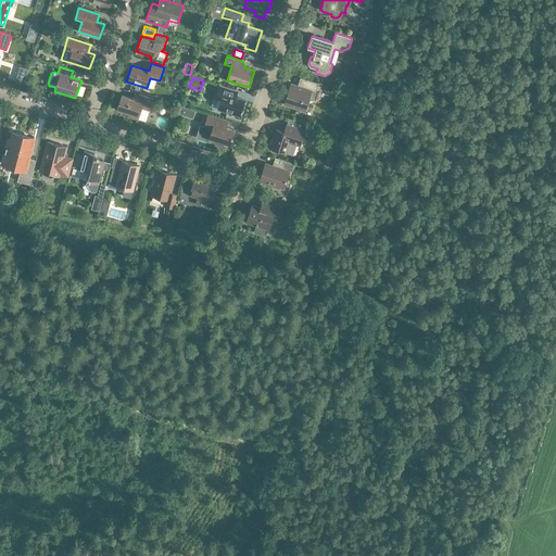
[(304,79),(302,87),(291,84),(289,90),(287,92),(286,96),(287,98),(285,104),(305,111),(308,100),(313,101),(319,84),(304,79)]
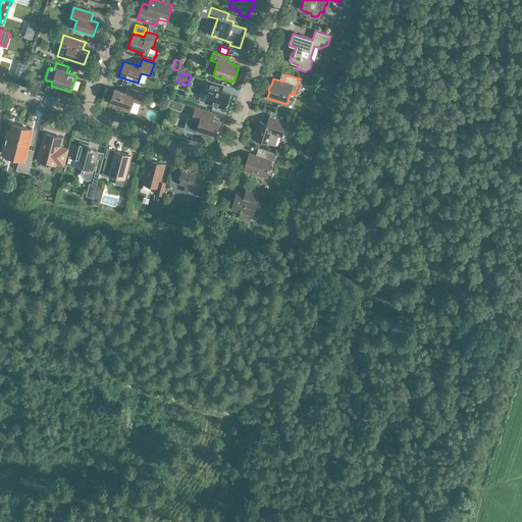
[(216,91),(218,84),(207,80),(202,93),(208,95),(205,103),(224,109),(229,95),(216,91)]
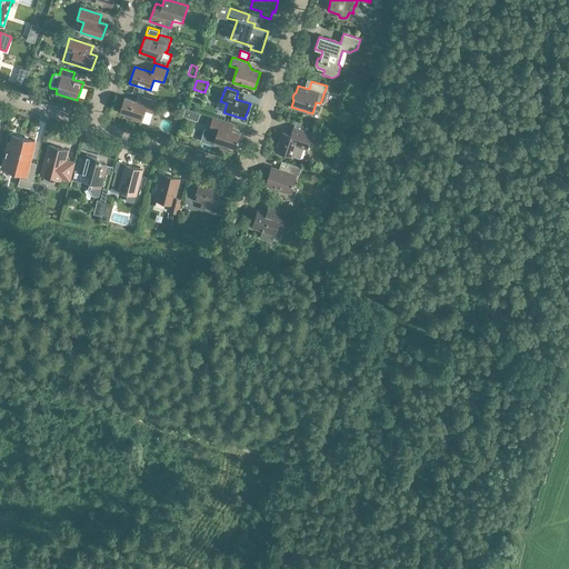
[(150,123),(153,113),(157,101),(142,97),(140,102),(125,98),(120,111),(132,115),(131,118),(150,123)]
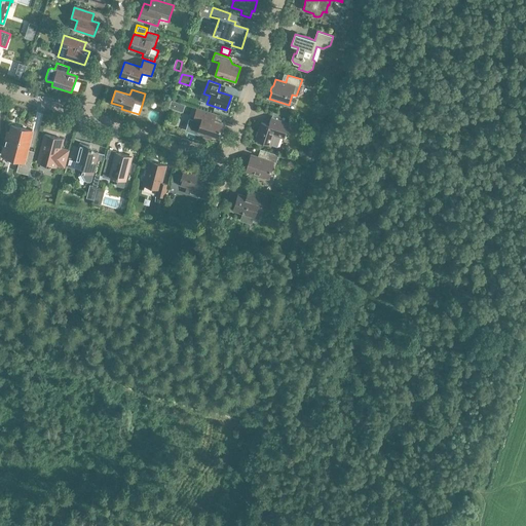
[(156,105),(164,108),(166,101),(158,98),(156,105)]
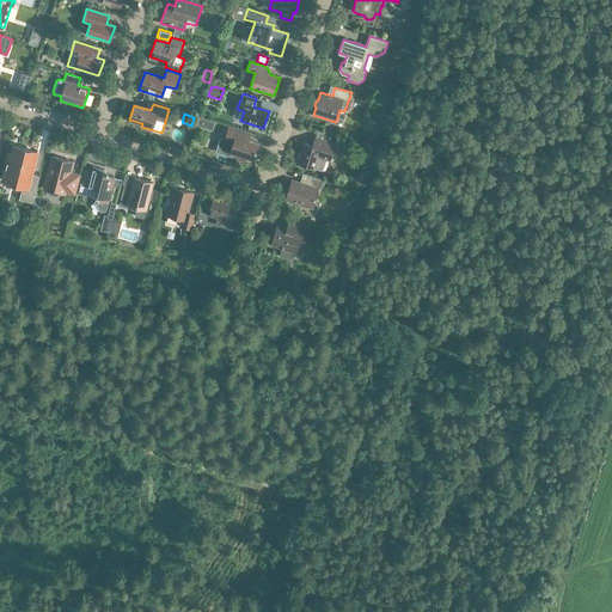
[(245,139),(248,132),(230,126),(225,140),(221,139),(216,152),(231,157),(232,152),(238,154),(237,158),(245,161),(246,158),(254,159),(258,144),(245,139)]
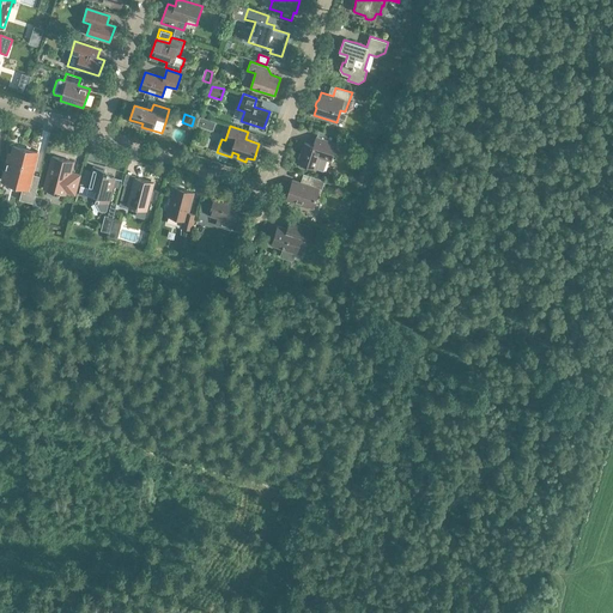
[(298,163),(315,169),(321,170),(325,159),(331,161),(337,144),(339,137),(319,131),(316,137),(314,146),(304,143),(298,163)]
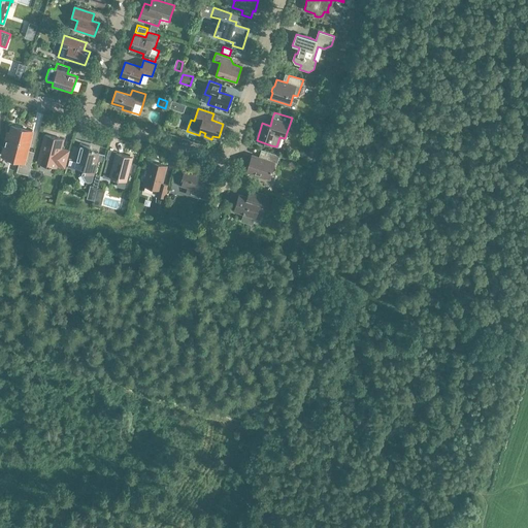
[(25,158),(27,150),(28,144),(29,144),(32,131),(12,126),(10,133),(8,133),(2,156),(20,160),(17,172),(28,175),(32,160),(25,158)]
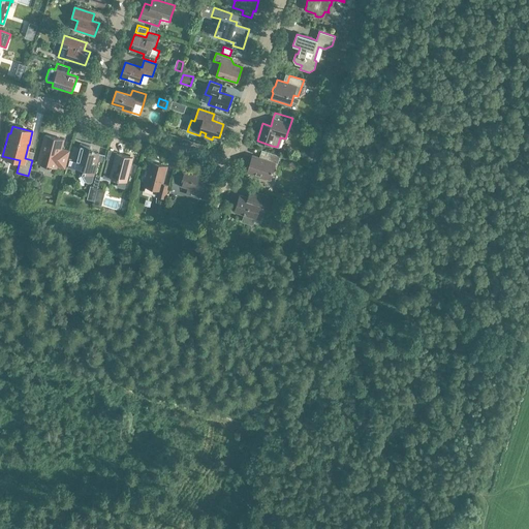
[(60,152),(61,149),(63,139),(45,135),(38,163),(49,166),(53,167),(54,167),(56,167),(57,165),(64,167),(68,154),(60,152)]
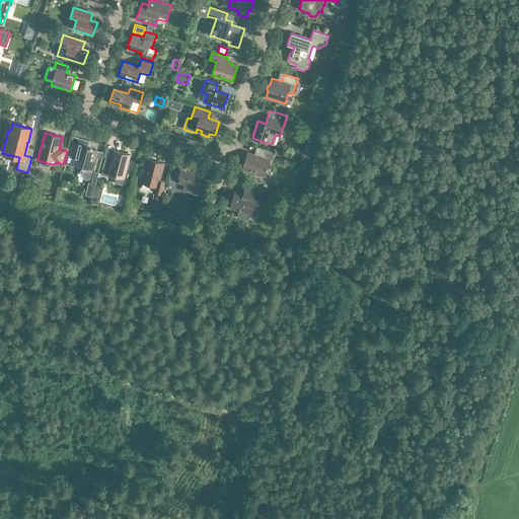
[(78,141),(77,145),(72,144),(68,156),(69,156),(67,164),(79,167),(82,168),(81,171),(85,178),(88,179),(90,178),(92,172),(91,172),(97,151),(90,149),(89,152),(86,151),(87,149),(88,144),(78,141)]
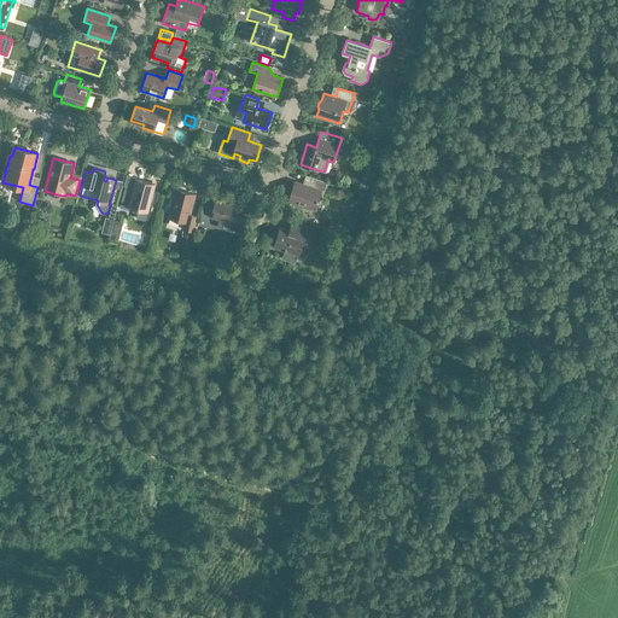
[(307,182),(303,185),(295,182),(289,202),(304,207),(304,208),(309,209),(310,209),(315,210),(321,191),(325,192),(327,182),(308,176),(307,182)]
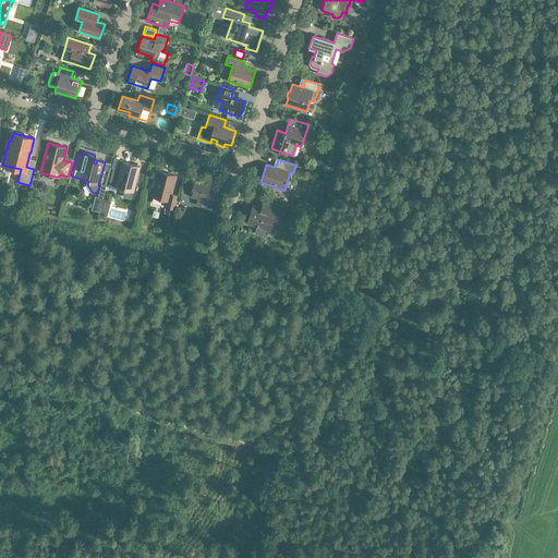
[(113,168),(113,169),(108,187),(124,192),(124,190),(133,192),(136,182),(138,183),(141,173),(138,172),(140,167),(138,166),(137,164),(135,166),(122,161),(120,170),(113,168)]
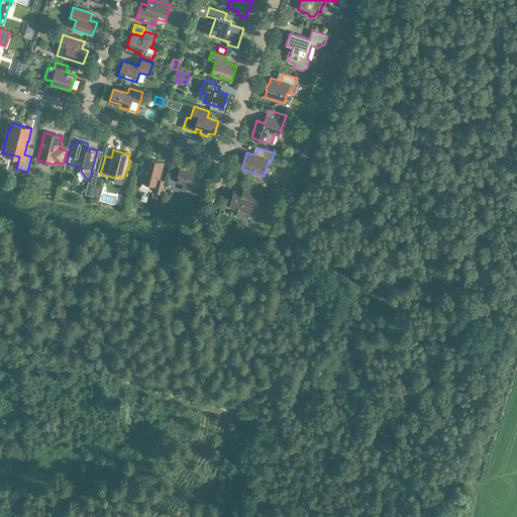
[(162,194),(163,189),(165,182),(159,180),(163,163),(147,159),(143,174),(139,177),(141,180),(141,182),(157,186),(156,192),(162,194)]
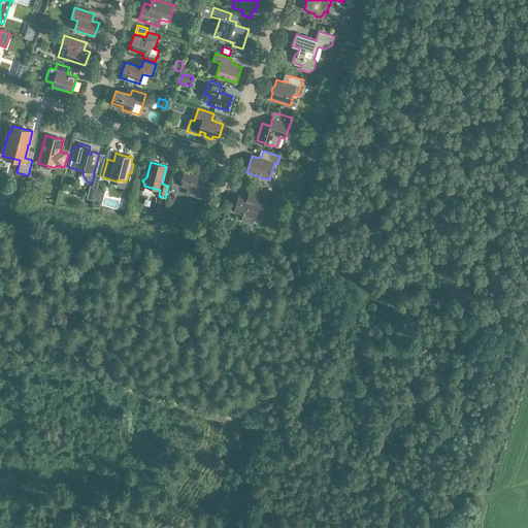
[(208,197),(211,187),(212,183),(205,180),(206,176),(198,173),(198,174),(195,173),(195,172),(185,169),(179,185),(186,187),(184,193),(199,198),(200,194),(208,197)]
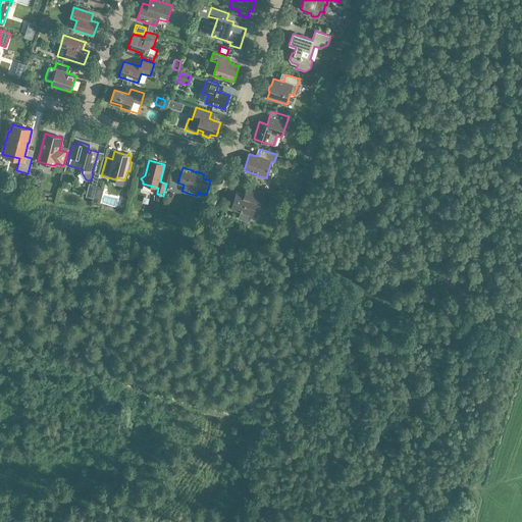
[(100,173),(95,172),(92,184),(90,183),(86,196),(93,198),(96,187),(100,173)]
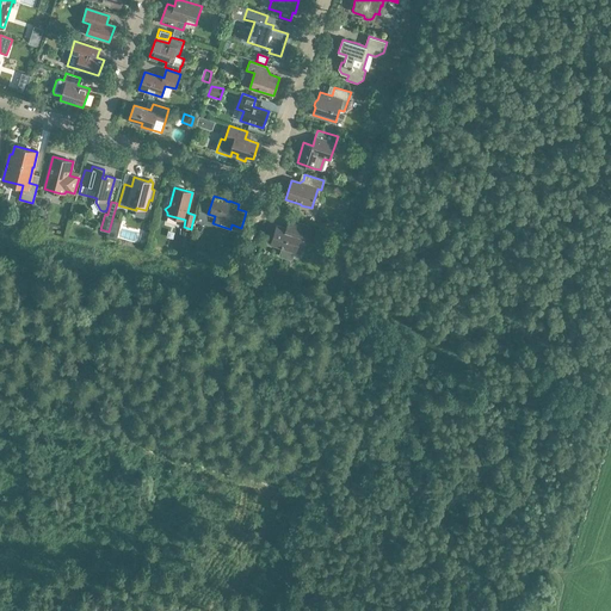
[(112,218),(109,232),(109,236),(117,238),(122,221),(112,218)]
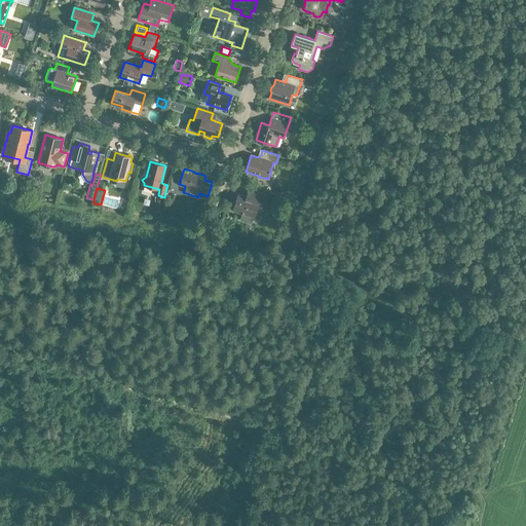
[(256,192),(251,190),(251,192),(249,196),(247,196),(238,194),(233,210),(242,214),(240,221),(252,224),(255,217),(257,209),(262,210),(263,209),(265,203),(268,195),(256,192)]
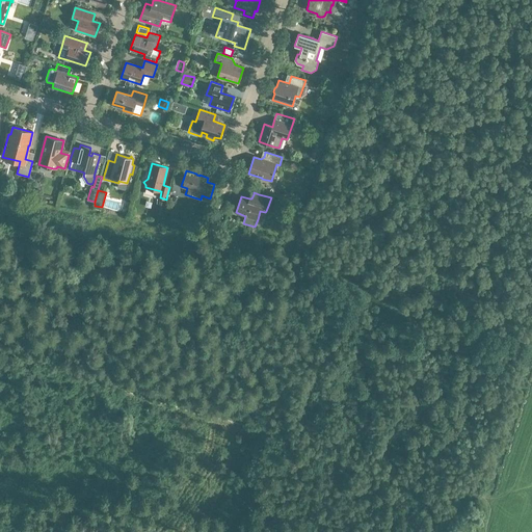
[(272,208),(277,212),(283,206),(276,202),(272,208)]
